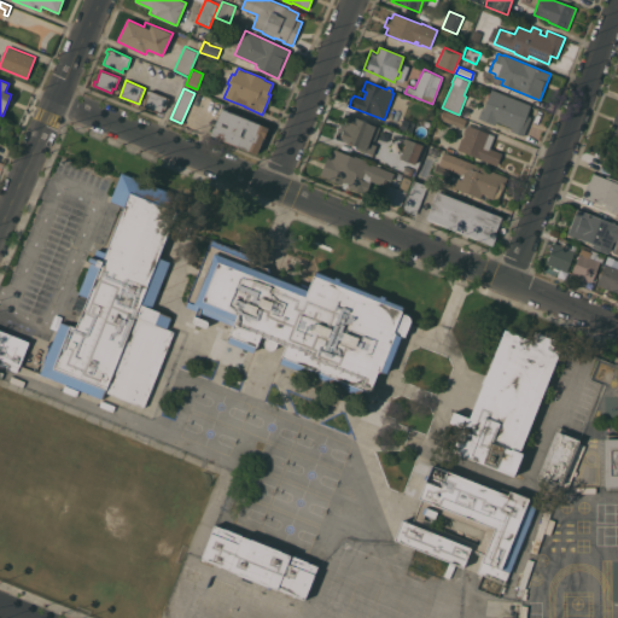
[(531,105),(526,115),(531,117),(524,135),(511,130),(512,127),(496,121),(495,124),(478,117),(483,106),(484,108),(491,89),(531,105)]
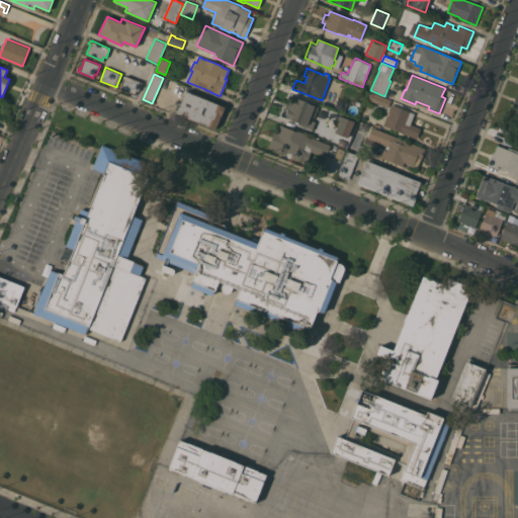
[(142,82),(139,91),(137,91),(135,94),(120,89),(125,76),(142,82)]
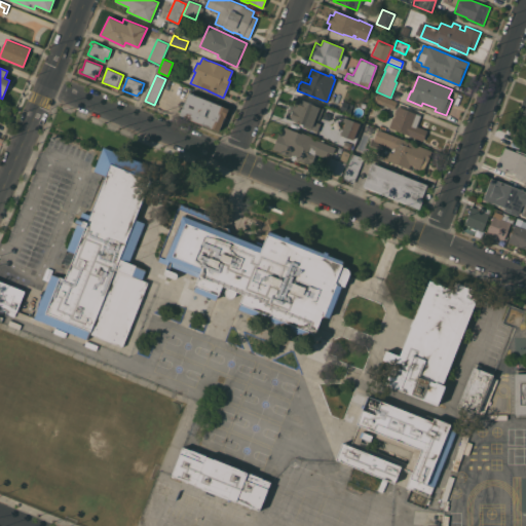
[(189,91),(228,109),(225,116),(226,117),(224,123),(222,122),(218,130),(179,114),(189,91)]
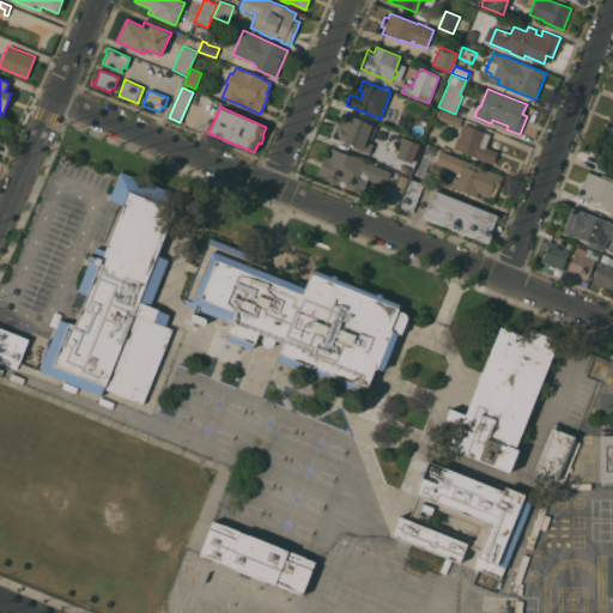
[(438,109),(441,110),(441,109),(463,119),(459,127),(457,128),(453,127),(454,125),(435,117),(438,109)]
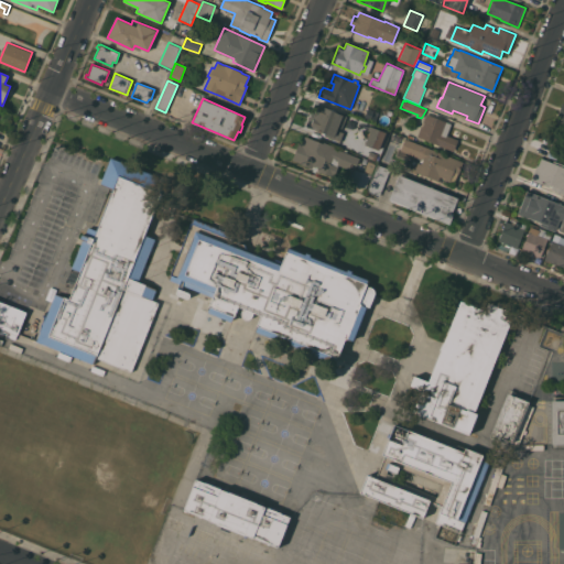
[(340,141),(324,136),(325,133),(306,126),(315,104),(322,106),(322,105),(334,110),(347,116),(340,131),(344,132),(340,141)]
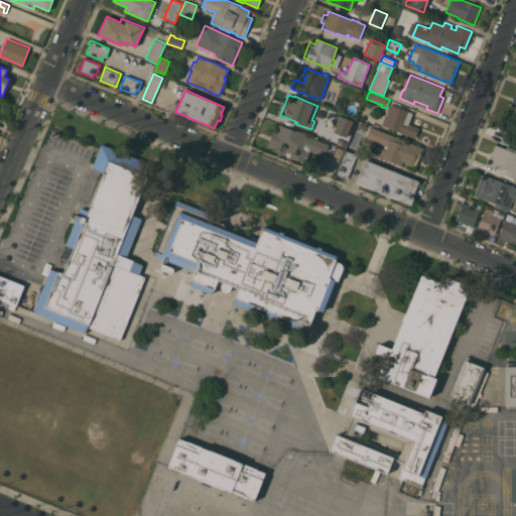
[(515,95),(514,95),(507,116),(515,119),(515,95)]
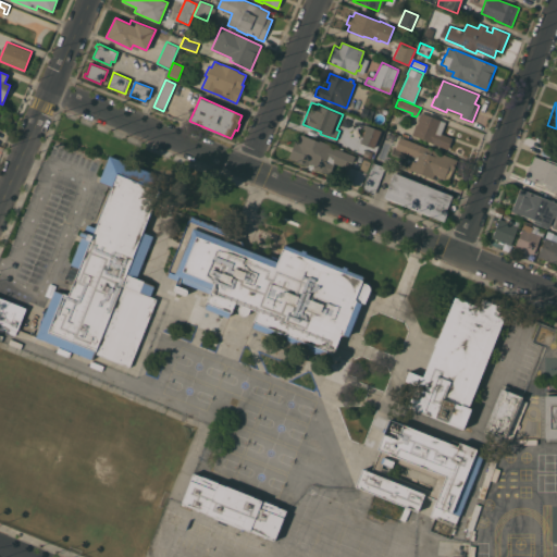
[(374,111),(370,121),(369,121),(359,118),(363,107),(374,111)]
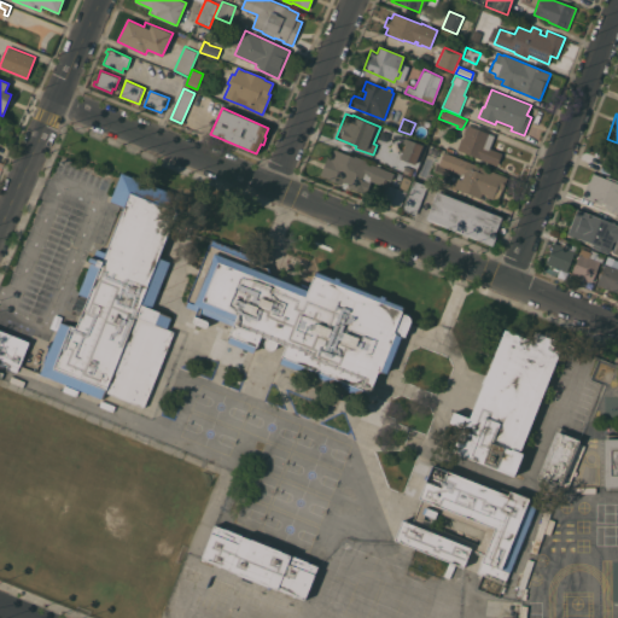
[(497,165),(456,150),(461,138),(462,138),(465,134),(464,133),(467,124),(494,135),(489,147),(502,152),(497,165)]
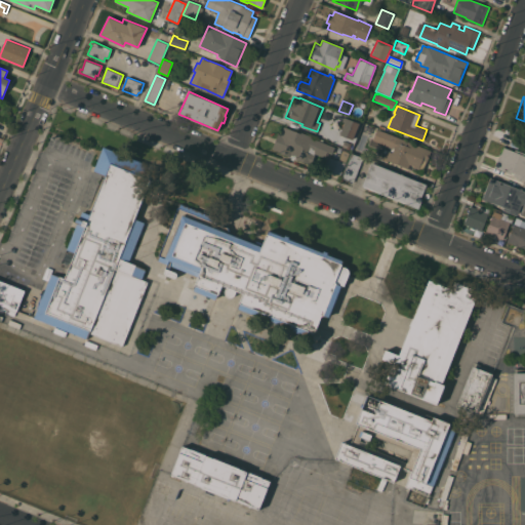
[(359,123),(353,139),(339,134),(345,122),(342,121),(344,117),(359,123)]
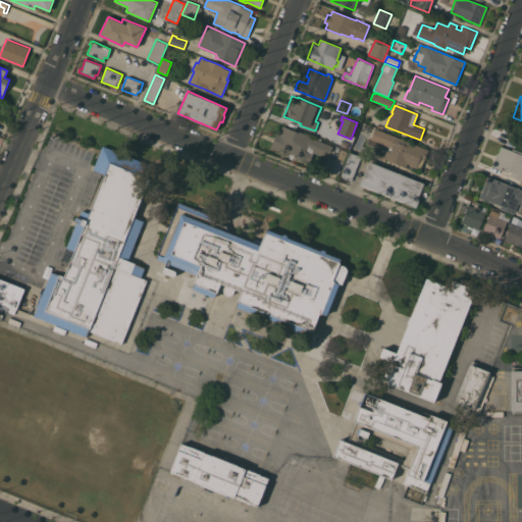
[(276,132),(279,133),(282,126),(292,131),(293,128),(309,135),(308,136),(332,146),(330,153),(325,151),(323,156),(315,153),(315,154),(313,153),(309,162),(308,161),(307,163),(294,157),(295,155),(290,153),(289,156),(276,151),(276,150),(270,148),(276,132)]
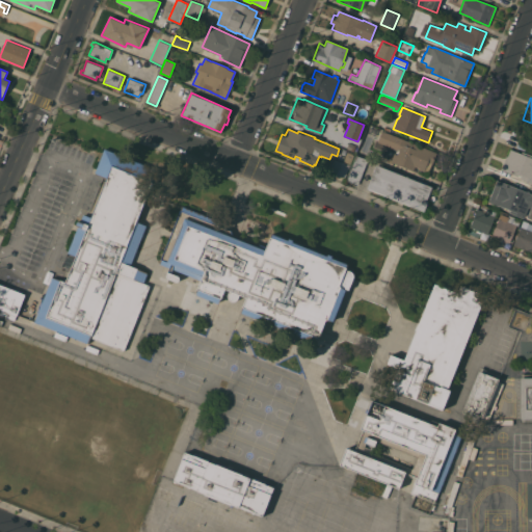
[(394,154),(395,154),(397,149),(396,149),(400,137),(436,153),(432,163),(433,163),(427,177),(413,171),(413,170),(391,161),(394,154)]
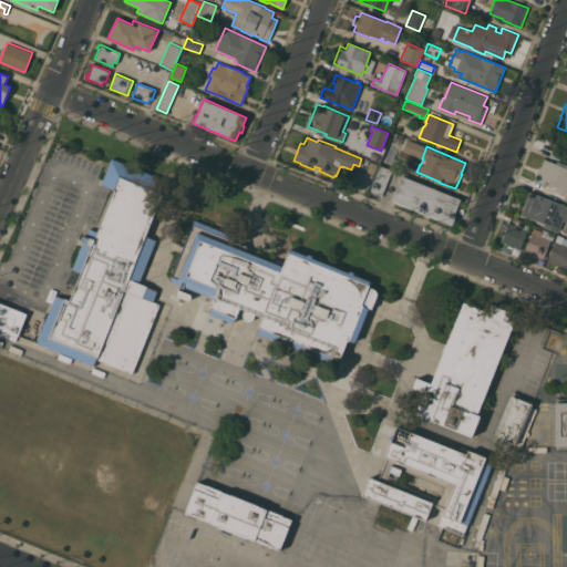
[(369,157),(372,152),(380,155),(377,161),(369,157)]
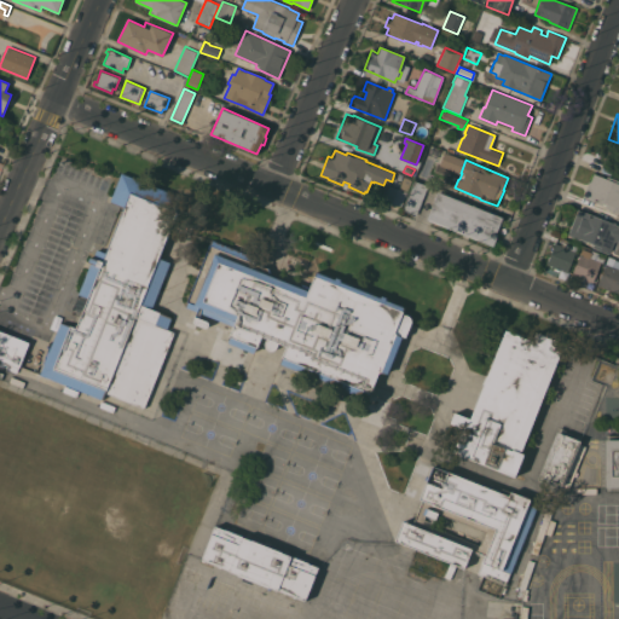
[(144,408),(105,392),(102,399),(40,374),(61,322),(75,328),(87,298),(79,294),(91,262),(87,262),(91,255),(93,256),(97,249),(105,253),(123,207),(110,201),(121,172),(183,197),(158,258),(171,262),(151,308),(172,317),(167,329),(174,331),(144,408)]
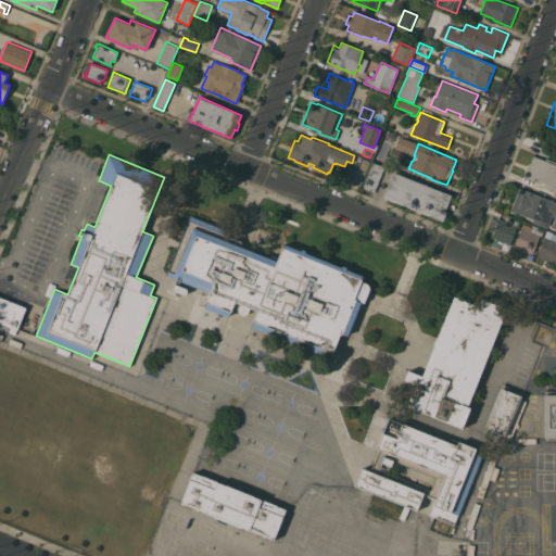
[(529,164),(530,164),(533,156),(545,161),(545,159),(555,163),(555,191),(544,187),(545,184),(541,181),(541,184),(526,177),(523,176),(529,164)]
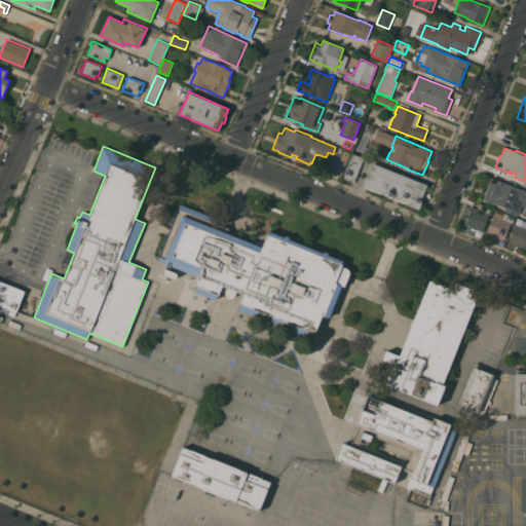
[(343,149),(350,152),(346,162),(339,159),(343,149)]
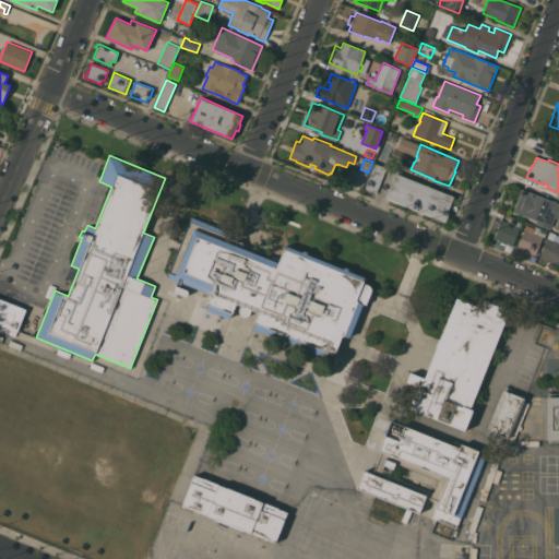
[(375,163),(387,168),(376,194),(364,189),(375,163)]
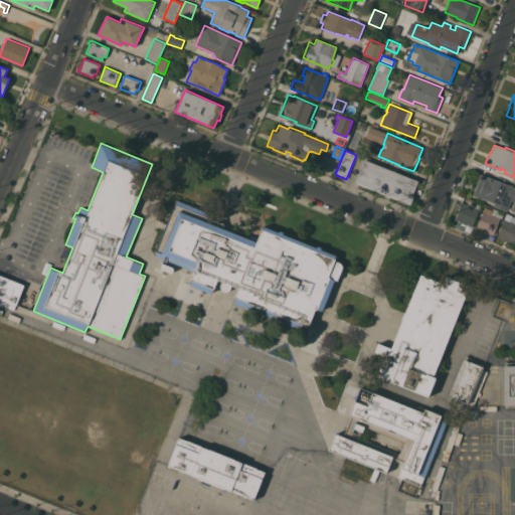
[(339,160),(334,172),(319,166),(324,154),(339,160)]
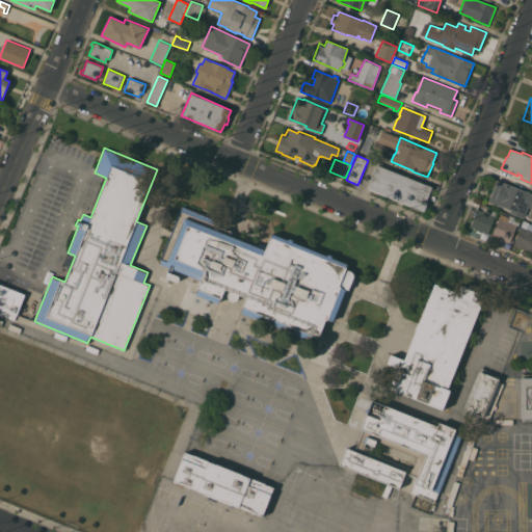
[(426,201),(428,201),(424,211),(367,188),(376,164),(431,186),(426,201)]
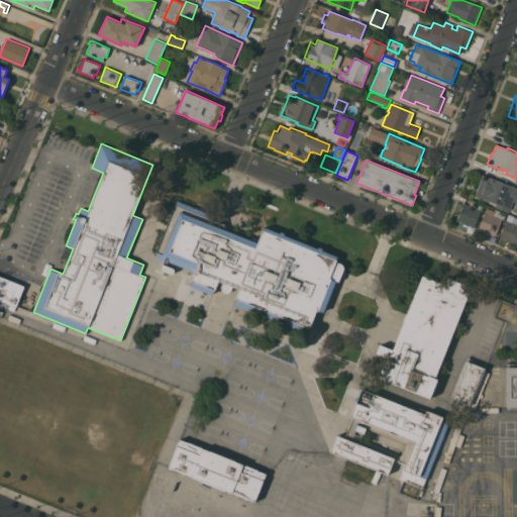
[(516,201),(514,200),(509,212),(495,206),(496,204),(485,200),(475,196),(483,175),(503,184),(504,182),(514,187),(516,189),(516,201)]
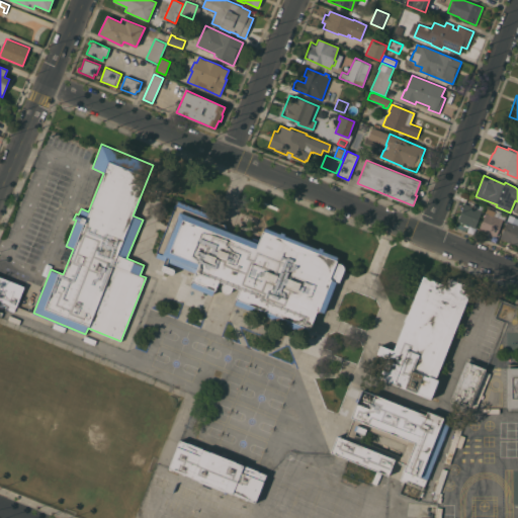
[(468,204),(470,199),(486,204),(484,211),(481,210),(475,228),(468,225),(467,227),(463,226),(464,223),(457,221),(464,202),(468,204)]
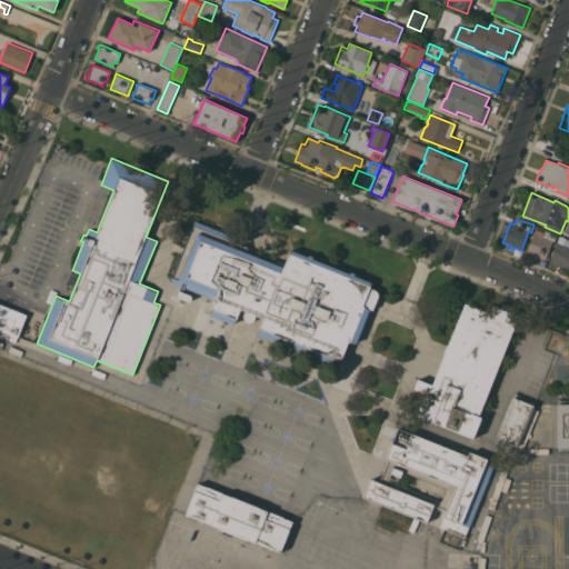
[(308,257),(308,255),(313,257),(312,258),(349,273),(350,271),(355,273),(353,276),(371,282),(368,290),(373,289),(375,289),(376,290),(377,291),(378,293),(378,296),(372,310),(369,309),(356,343),(353,342),(353,343),(349,341),(341,360),(340,360),(338,366),(258,335),(259,331),(258,331),(263,318),(256,315),(253,320),(252,321),(250,322),(248,322),(246,321),(243,319),(243,317),(243,315),(245,311),(240,309),(235,322),(233,322),(233,323),(209,315),(210,312),(209,312),(215,299),(185,288),(182,291),(189,295),(191,296),(191,297),(191,299),(191,300),(190,300),(189,300),(187,300),(180,298),(178,297),(178,296),(178,295),(179,292),(179,291),(181,286),(170,282),(172,277),(192,225),(195,220),(235,236),(232,240),(247,246),(249,253),(275,263),(278,261),(283,263),(288,253),(290,253),(291,250),(308,257)]
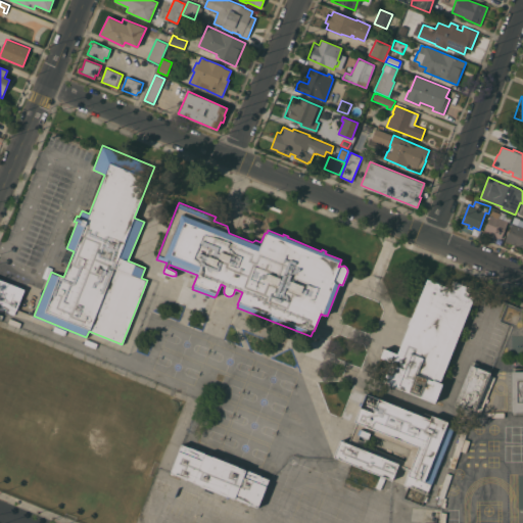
[(512,216),(510,222),(508,221),(501,238),(494,236),(493,238),(489,236),(489,234),(483,232),(488,219),(487,219),(491,209),(500,212),(500,211),(512,216)]
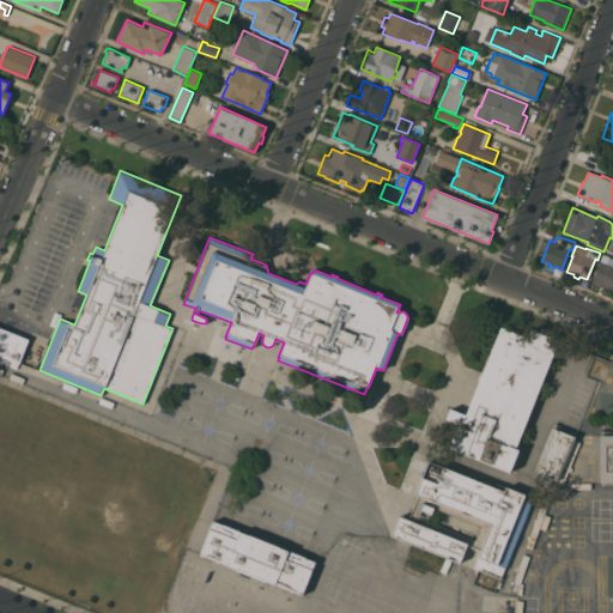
[(612,286),(612,290),(605,286),(605,287),(599,285),(599,284),(592,281),(593,279),(592,278),(595,268),(596,268),(600,261),(611,265),(612,259),(612,286)]
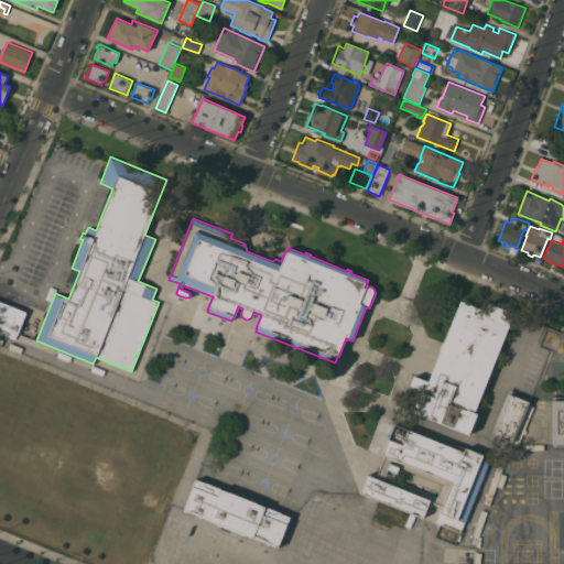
[(15,339),(0,333),(0,301),(26,312),(15,339)]
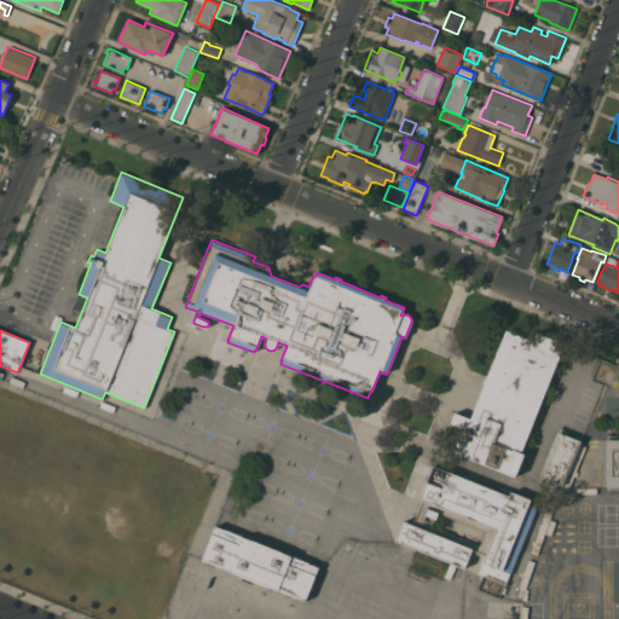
[(532,341),(536,333),(556,340),(554,350),(560,352),(521,452),(524,453),(515,476),(453,452),(462,429),(464,431),(464,428),(450,423),(455,412),(470,418),(484,385),(482,383),(486,375),(487,376),(505,330),(532,341)]
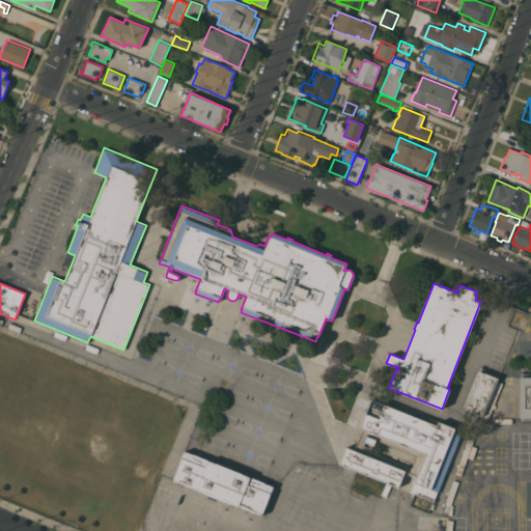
[(498,379),(497,381),(503,383),(488,418),(463,408),(478,370),(498,379)]
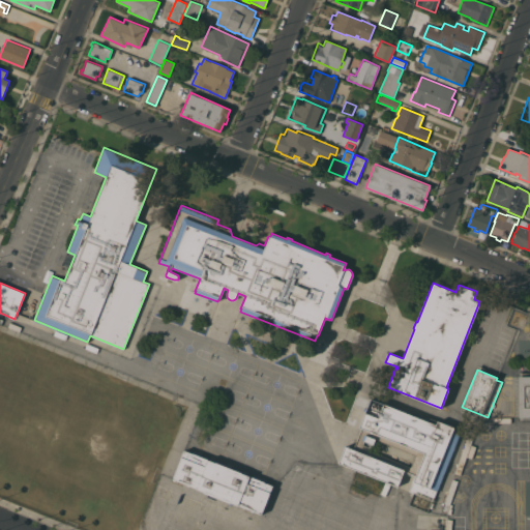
[(529,417),(523,417),(523,420),(518,420),(518,372),(522,372),(522,376),(529,376),(529,417)]
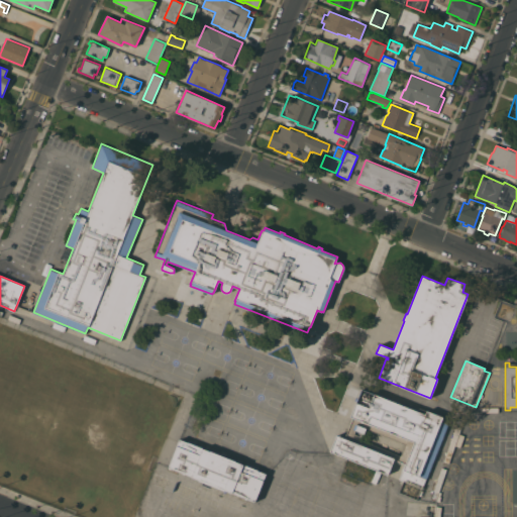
[(400,479),(405,466),(393,460),(387,475),(381,472),(376,484),(372,482),(376,470),(330,451),(336,435),(344,438),(352,417),(350,417),(362,389),(425,414),(426,410),(442,417),(441,421),(448,423),(426,479),(422,488),(400,479)]
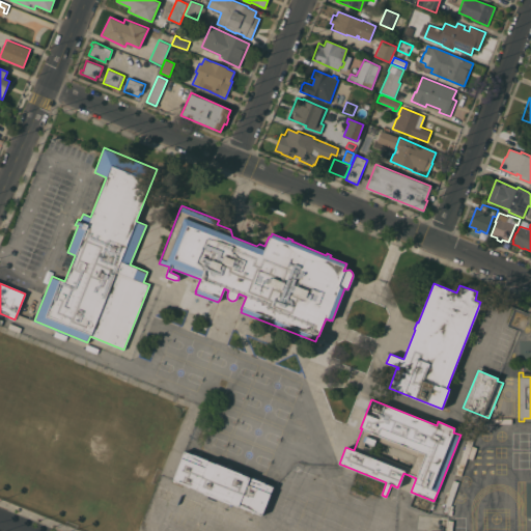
[(193,454),(193,453),(207,459),(207,460),(216,464),(216,463),(242,473),(242,474),(249,477),(250,476),(264,482),(264,483),(273,486),(261,515),(230,503),(230,504),(203,493),(196,490),(196,488),(173,479),(184,451),(193,454)]
